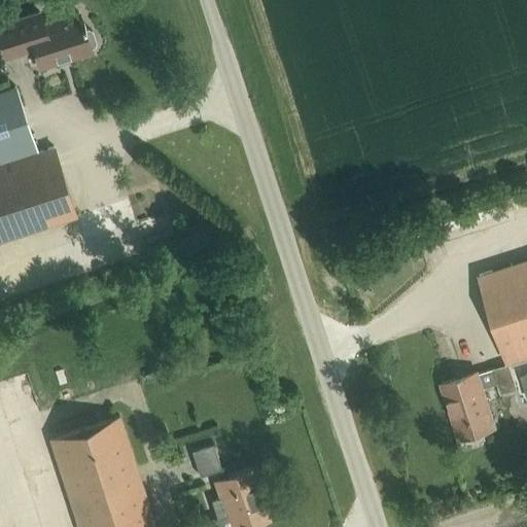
[(0,25),(0,38),(6,58),(34,48),(40,68),(91,51),(90,48),(94,46),(96,43),(92,31),(88,29),(84,30),(83,28),(85,27),(83,24),(81,24),(78,12),(43,24),(39,12),(0,25)]
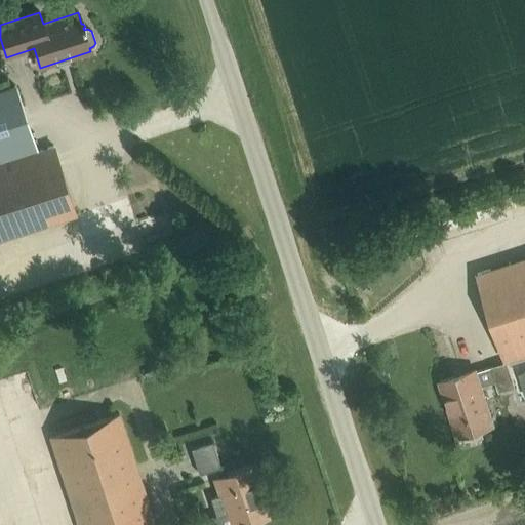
[(15,86),(0,91),(0,164),(37,152),(15,86)]
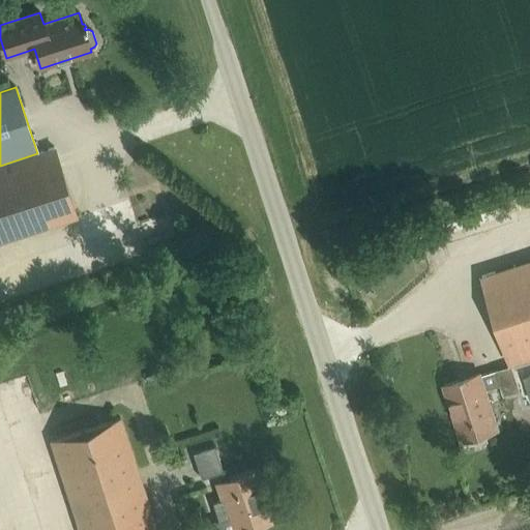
[(37,153),(0,166),(0,242),(77,217),(54,148),(37,153)]
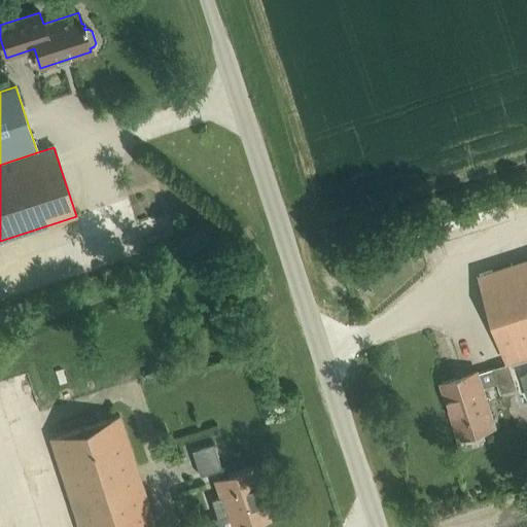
[(507,362),(526,356),(526,258),(480,275),(507,362)]
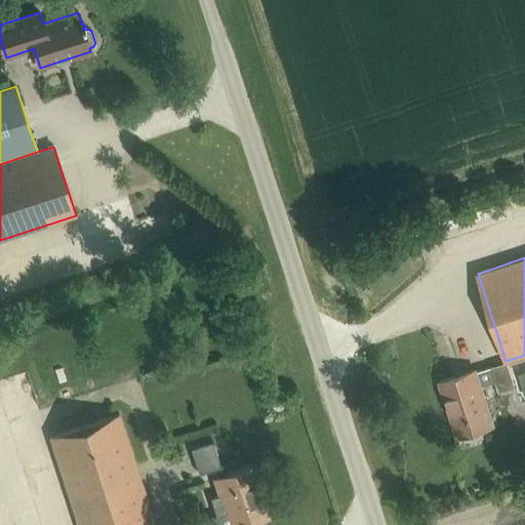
[(498,393),(515,388),(507,362),(490,367),(494,378),(498,393)]
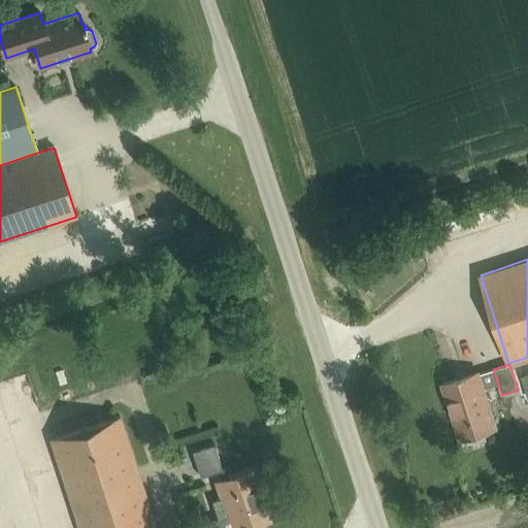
[(496,427),(483,385),(497,381),(493,369),(479,374),(479,372),(441,385),(460,439),(496,427)]
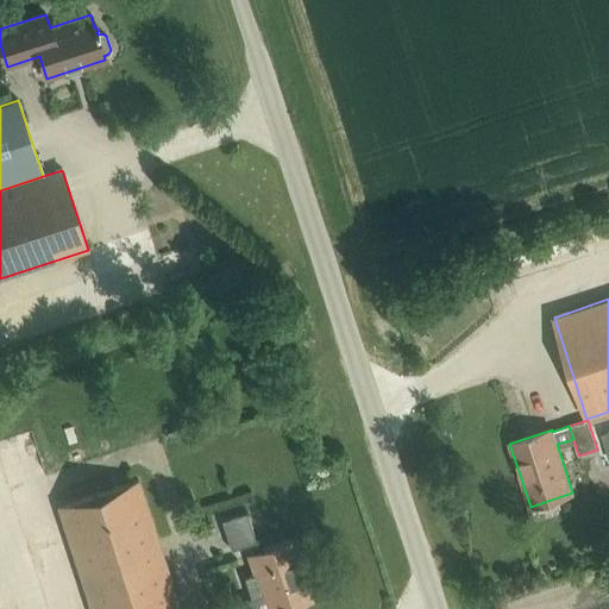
[(90,608),(180,608),(138,481),(58,507),(90,608)]
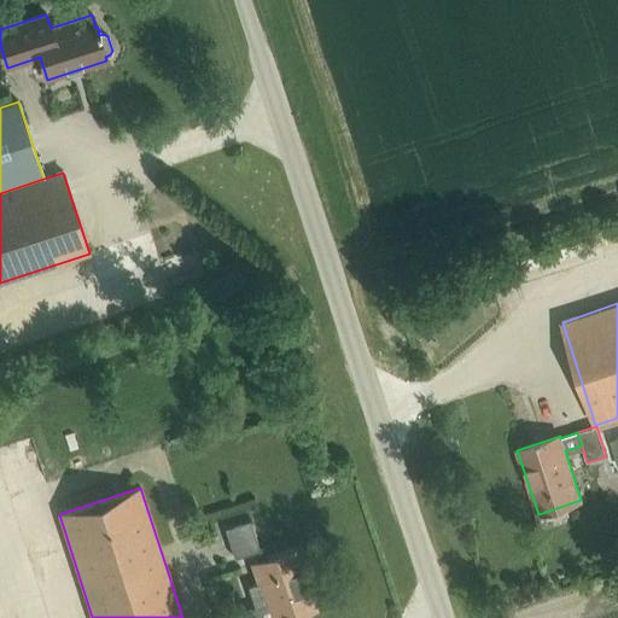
[(234,559),(260,551),(250,520),(225,529),(234,559)]
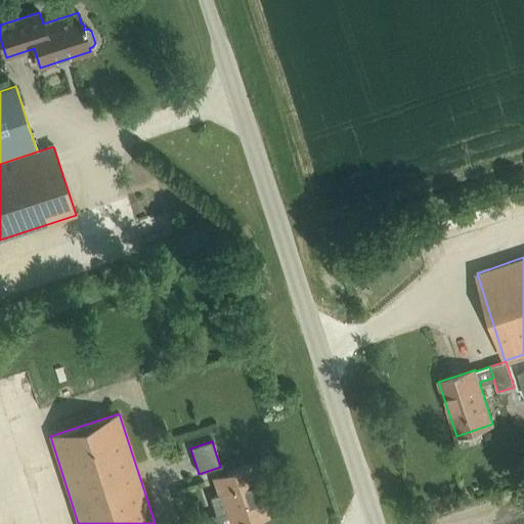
[(232,523),(244,523),(267,517),(257,484),(261,482),(255,465),(213,479),(224,514),(229,513),(232,523)]
